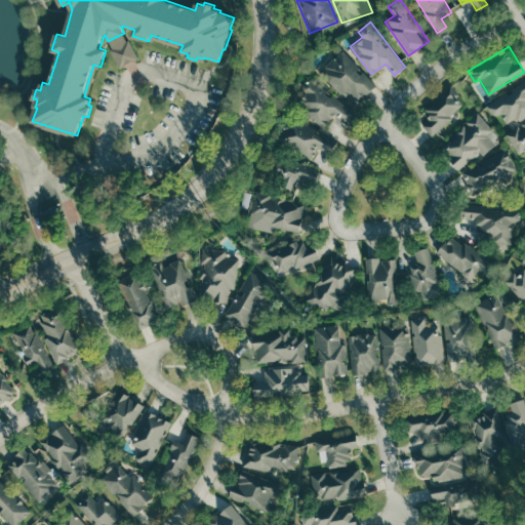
[(342,50),(375,85),(356,104),(322,69),(342,50)]
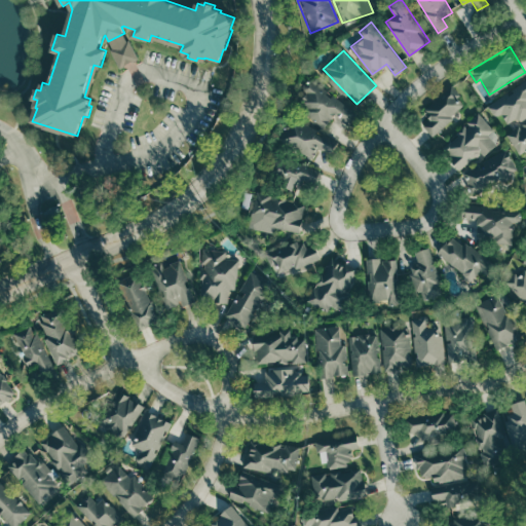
[(310,77),(358,113),(348,125),(334,114),(325,126),(292,102),(310,77)]
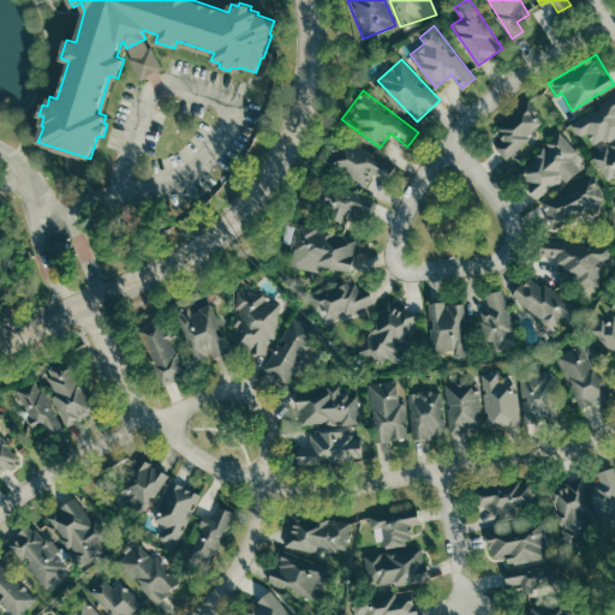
[(569,123),(614,91),(614,137),(597,149),(586,132),(579,137),(569,123)]
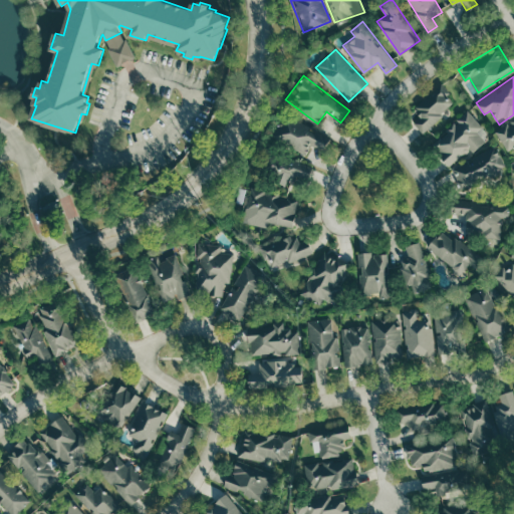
[(413,123),(415,105),(442,80),(460,98),(423,134),(413,123)]
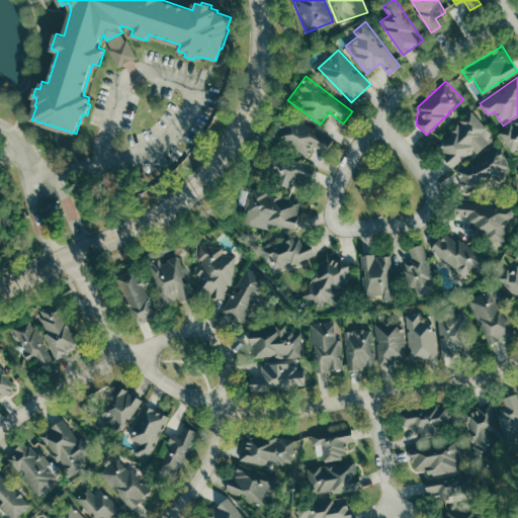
[(470,109),(495,136),(477,152),(473,149),(452,168),(432,145),(470,109)]
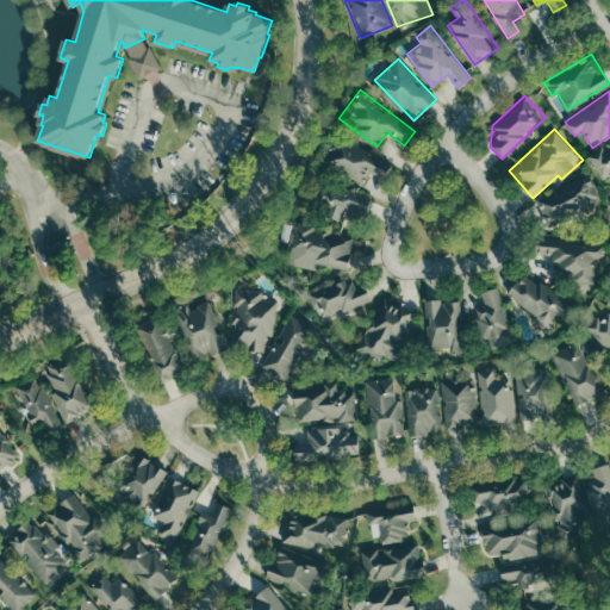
[(390,163),(336,135),(322,161),(362,184),(371,170),(383,176),(390,163)]
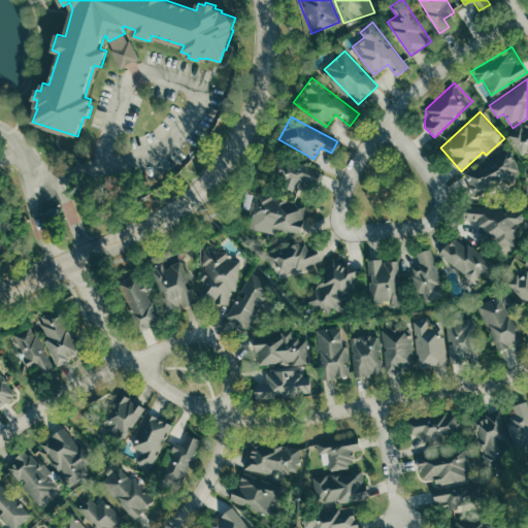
[(509,135),(527,122),(527,157),(525,159),(509,135)]
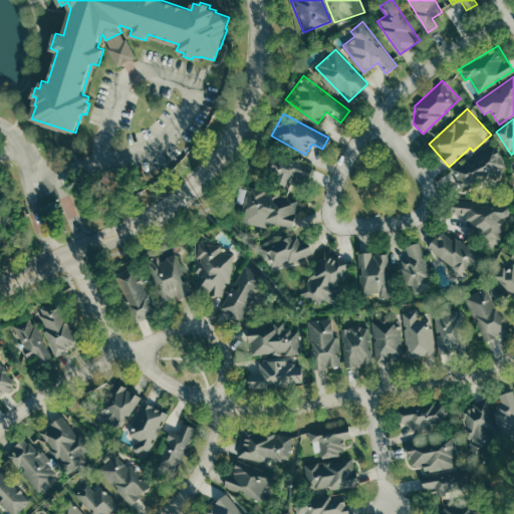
[(451,167),(495,146),(506,169),(462,190),(451,167)]
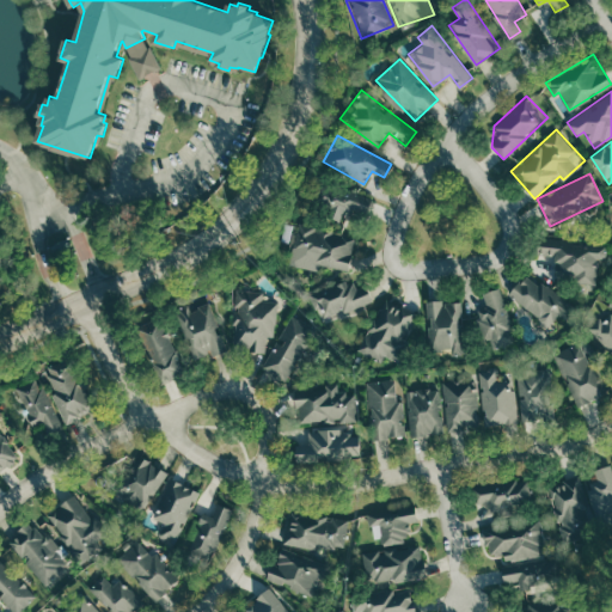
[(318,179),(373,199),(367,214),(354,209),(352,216),(310,202),(318,179)]
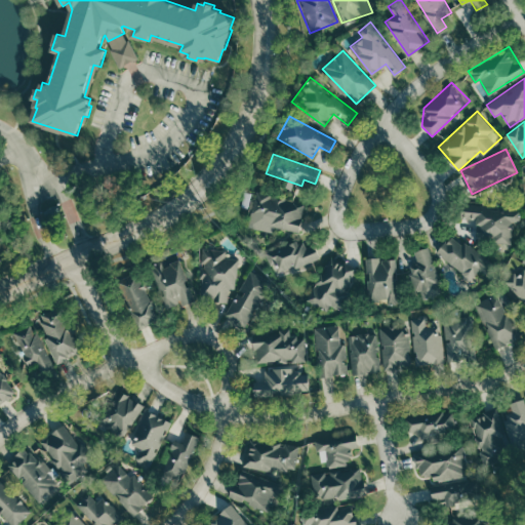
[(305,205),(300,233),(274,229),(249,216),(251,198),(305,205)]
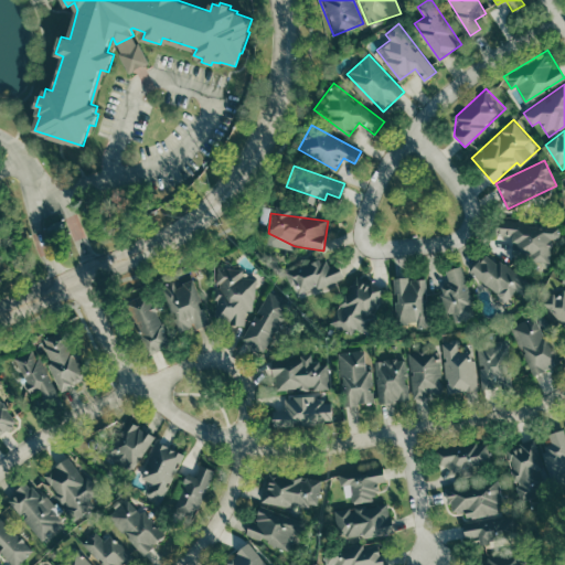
[(496,216),(558,223),(556,240),(552,238),(550,263),(511,258),(513,236),(494,234),(496,216)]
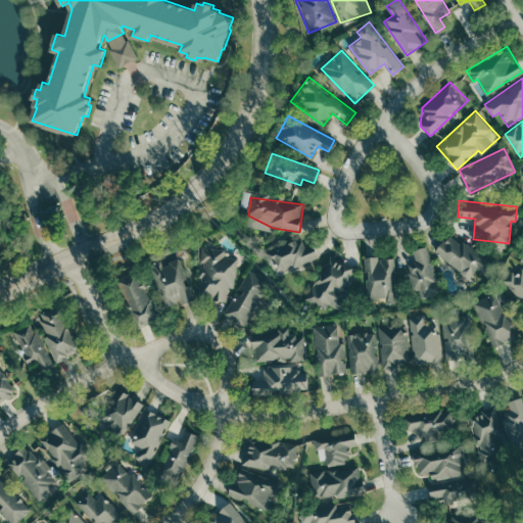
[(434,250),(469,278),(477,268),(483,273),(491,263),(449,230),(434,250)]
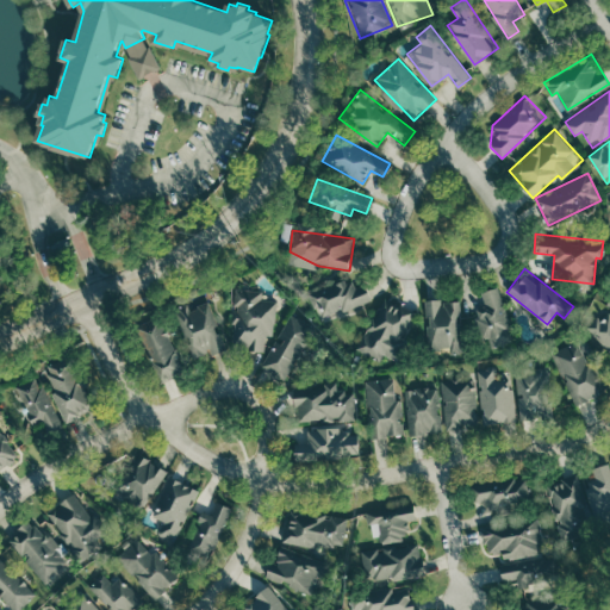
[(309,292),(318,319),(372,299),(366,284),(344,278),(309,292)]
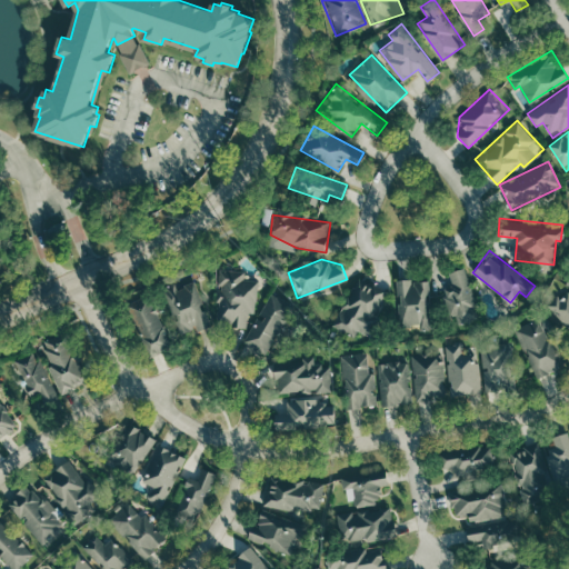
[(465,266),(481,316),(460,323),(456,312),(449,315),(440,288),(452,283),(448,271),(465,266)]
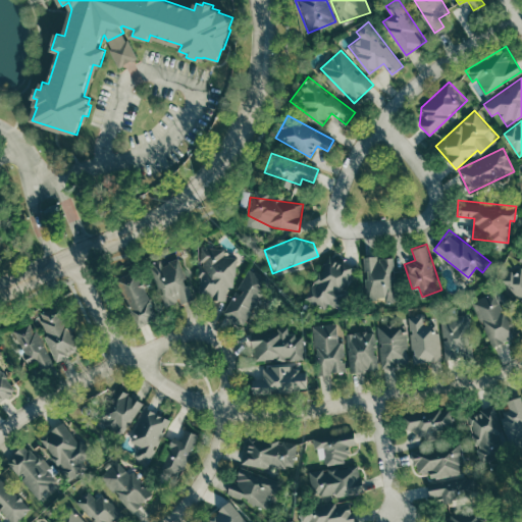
[(199,245),(194,289),(208,290),(208,296),(227,298),(232,256),(220,255),(221,248),(199,245)]
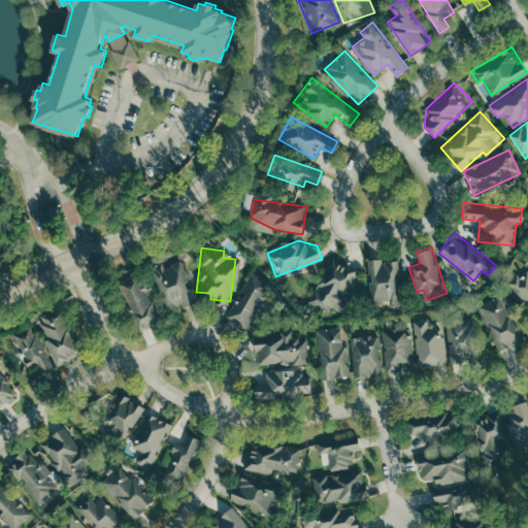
[(332,256),(308,302),(328,312),(332,305),(344,311),(353,295),(348,292),(359,269),(332,256)]
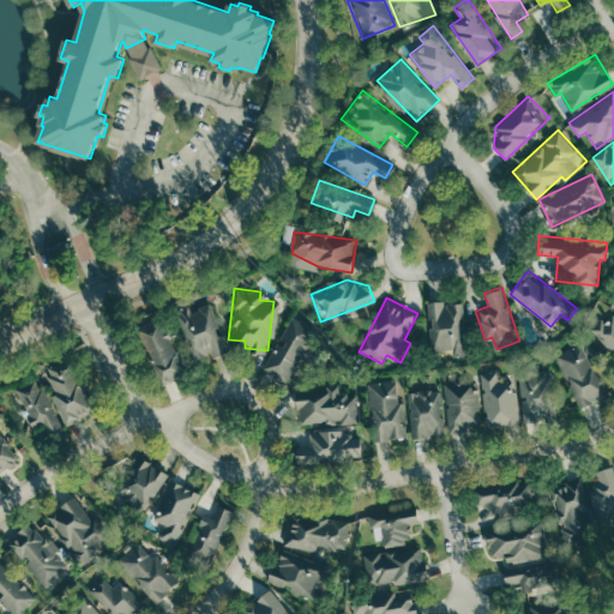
[(206,301),(224,353),(196,363),(178,312),(206,301)]
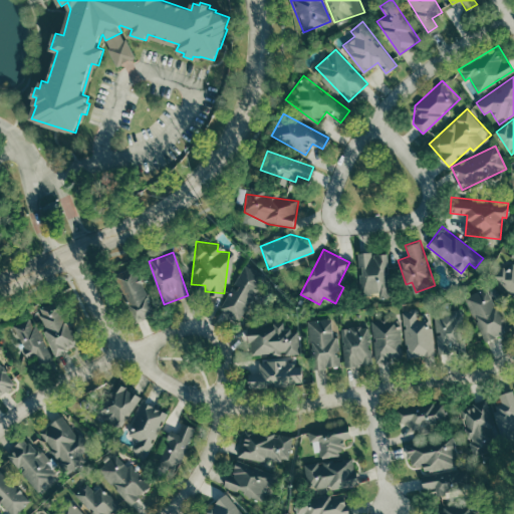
[(358,253),(360,298),(390,296),(388,252),(358,253)]
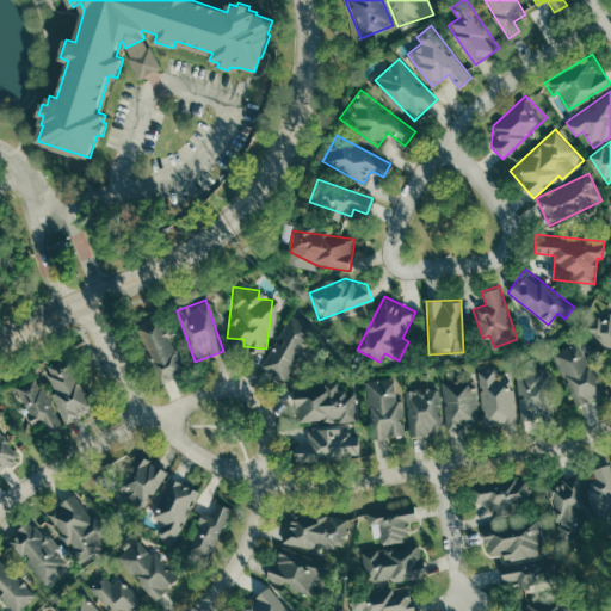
[(260,365),(288,315),(313,328),(285,380),(260,365)]
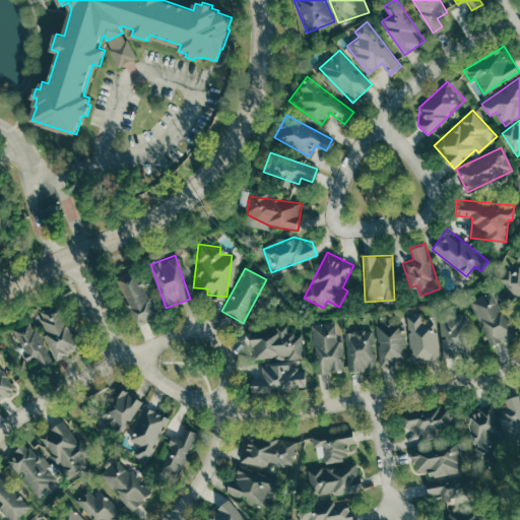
[(519,304),(497,278),(510,268),(519,271),(519,304)]
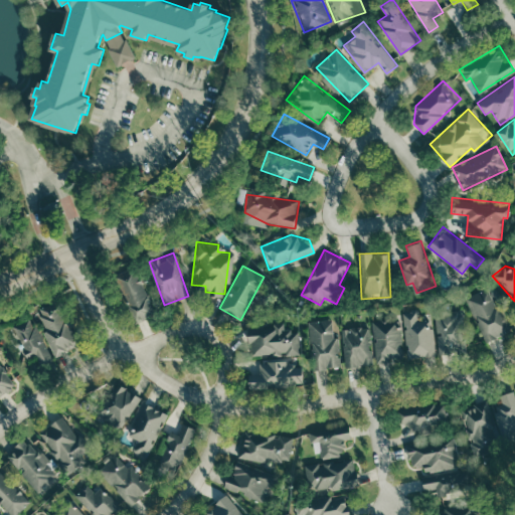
[(116,274),(134,267),(153,316),(135,323),(116,274)]
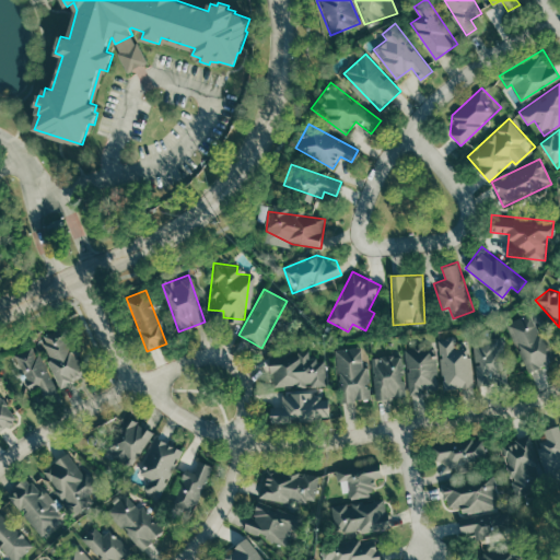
[(506,323),(528,372),(557,359),(535,311),(506,323)]
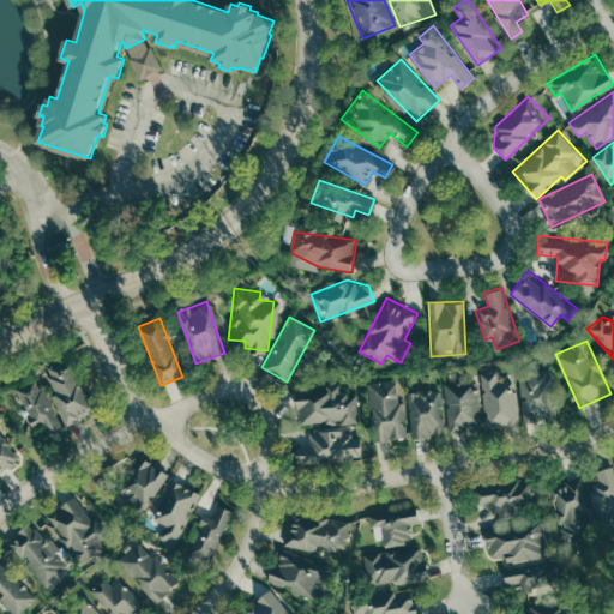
[(44,365),(48,373),(47,396),(64,427),(95,411),(65,354),(44,365)]
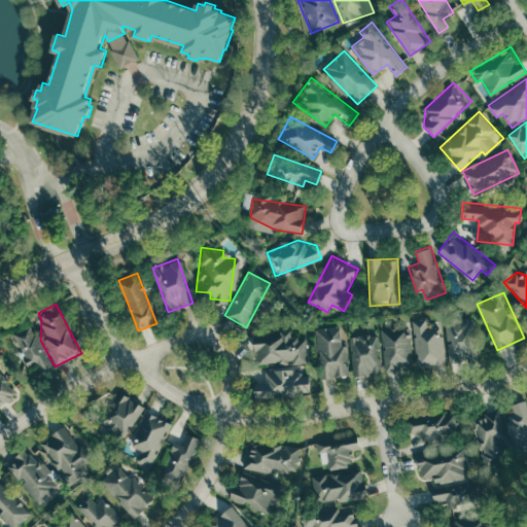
[(444,311),(449,363),(478,360),(472,309),(444,311)]
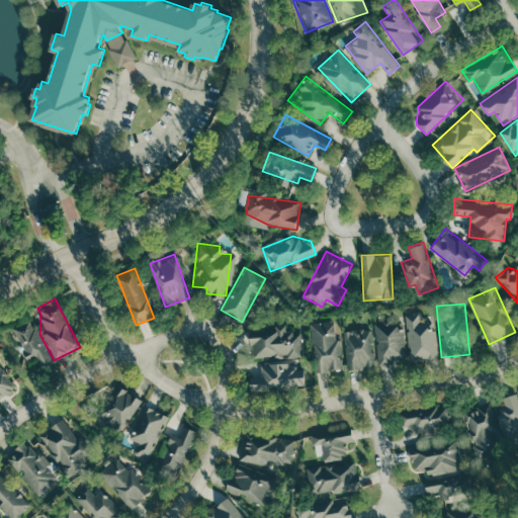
[(406,314),(411,360),(438,358),(433,311),(406,314)]
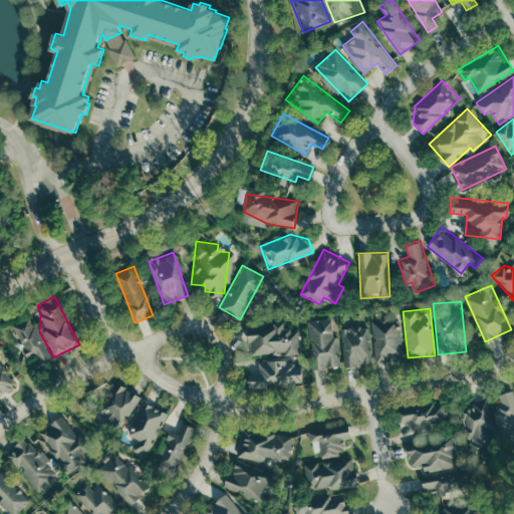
[(9,325),(29,365),(48,355),(28,315),(9,325)]
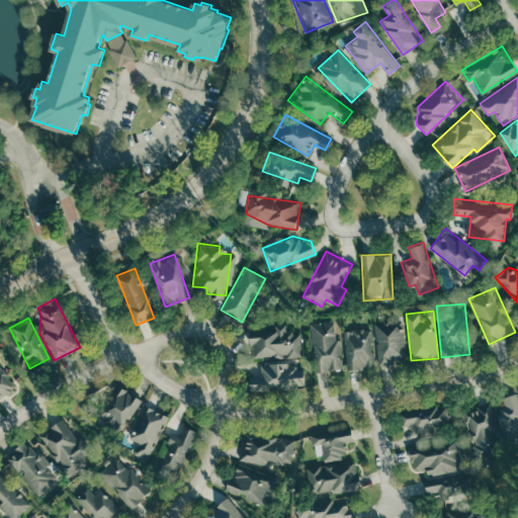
[(379,364),(374,321),(403,318),(408,361),(379,364)]
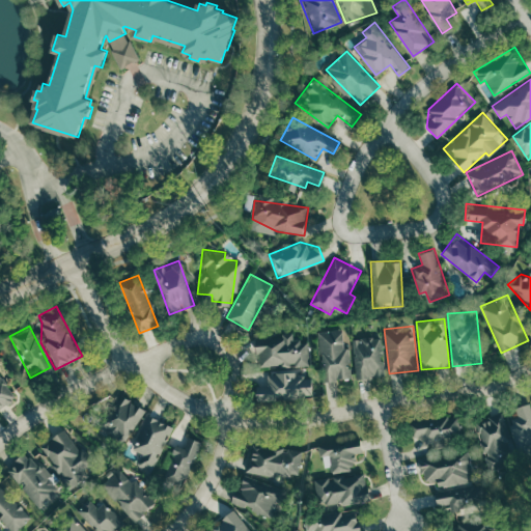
[(318,331),(324,381),(352,378),(348,347),(344,347),(342,329),(318,331)]
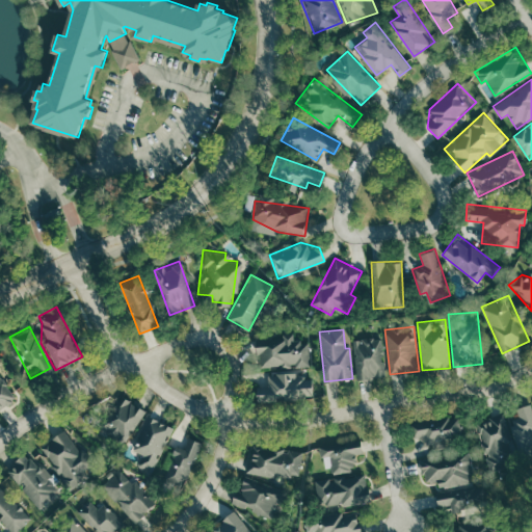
[(256,339),(293,336),(308,342),(310,365),(259,369),(256,339)]
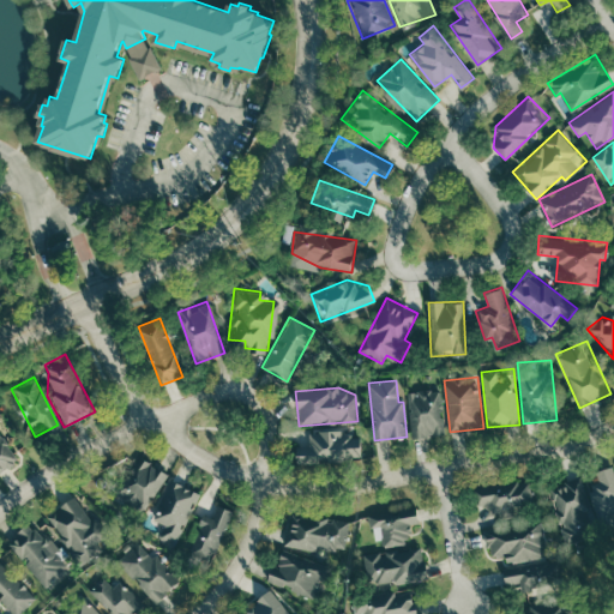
[(407,392),(413,438),(445,434),(440,389),(407,392)]
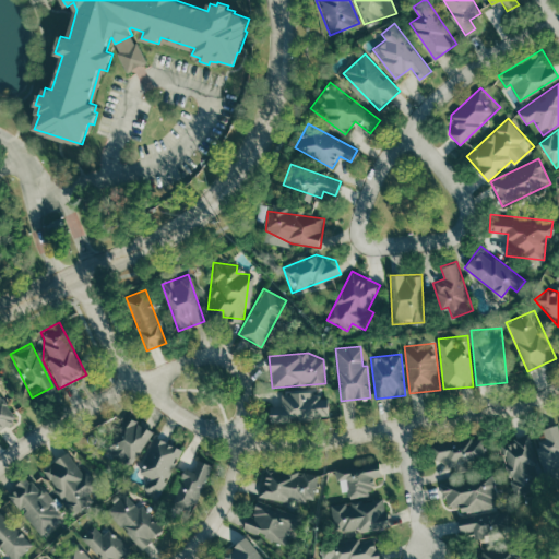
[(271,406),(283,405),(282,392),(311,391),(328,397),(329,418),(272,421),(271,406)]
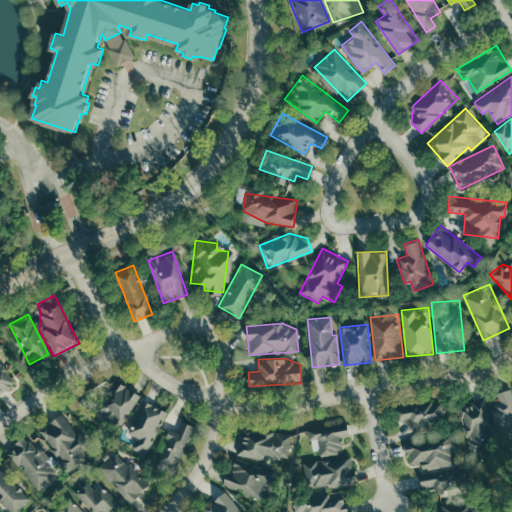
[(0,390),(12,382),(0,364),(0,390)]
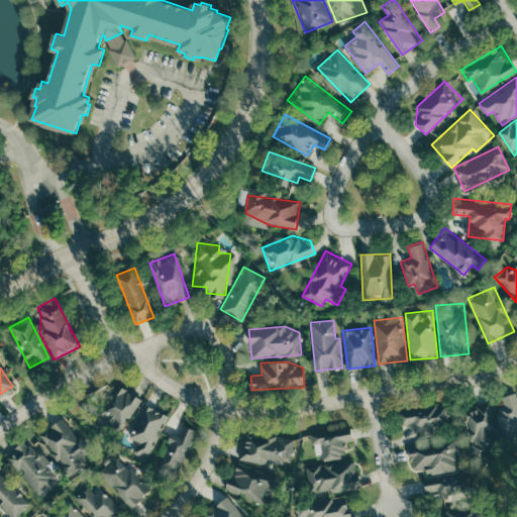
[(142,399),(120,431),(96,415),(119,383),(142,399)]
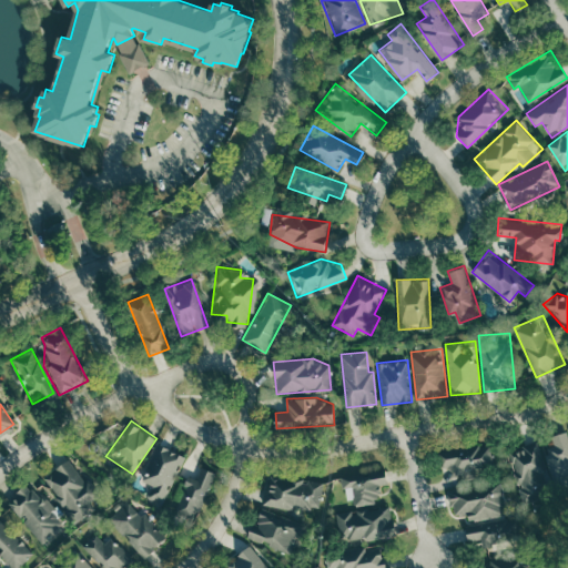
[(567,485),(556,489),(545,455),(551,435),(566,430),(567,438),(567,485)]
